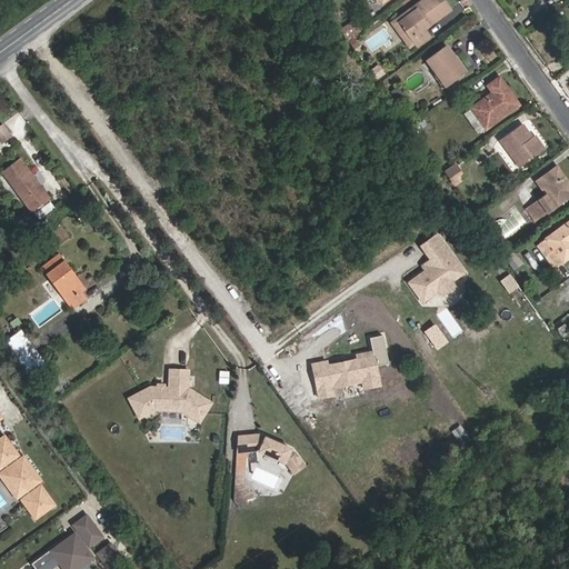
[(453,10),(446,0),(421,0),(390,22),(409,49),(416,46),(417,47),(432,36),(428,29),(453,10)]
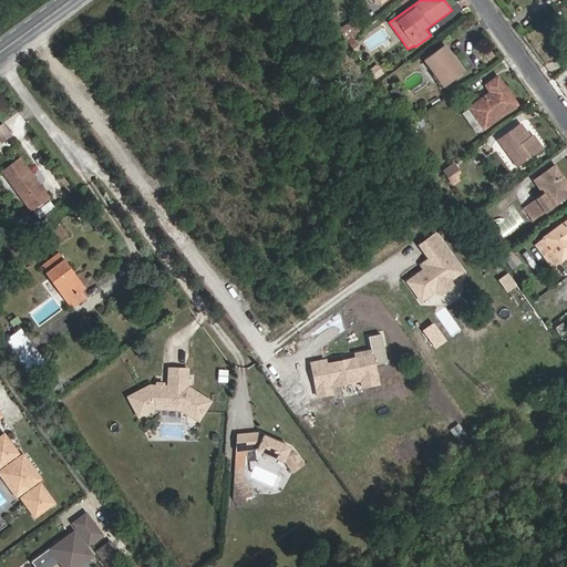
[(351,23),(338,34),(342,40),(357,30),(351,23)]
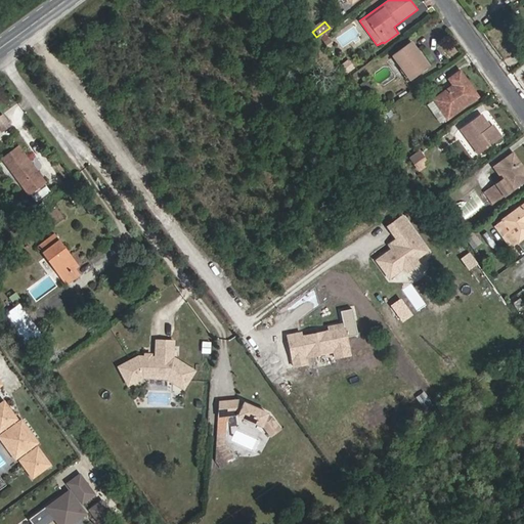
[(412,41),(393,54),(410,80),(431,66),(412,41)]
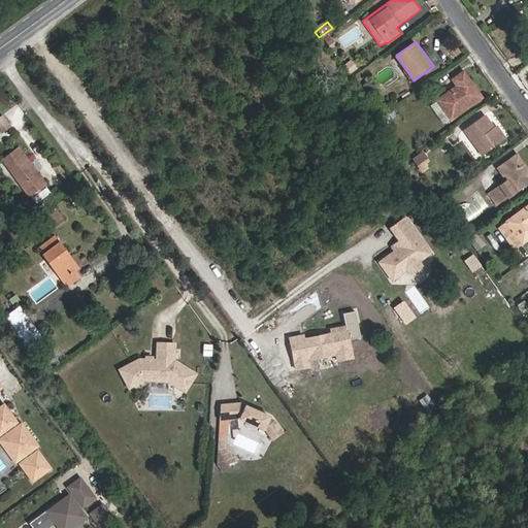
[(452,78),(457,86),(436,100),(451,122),(485,98),(466,70),(452,78)]
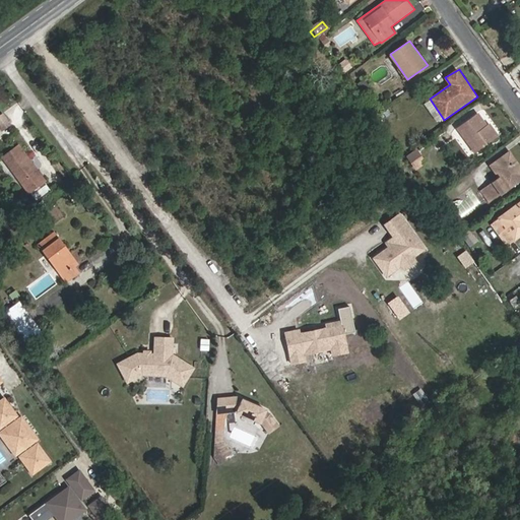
[(11,121),(4,111),(0,113),(0,120),(4,126),(11,121)]
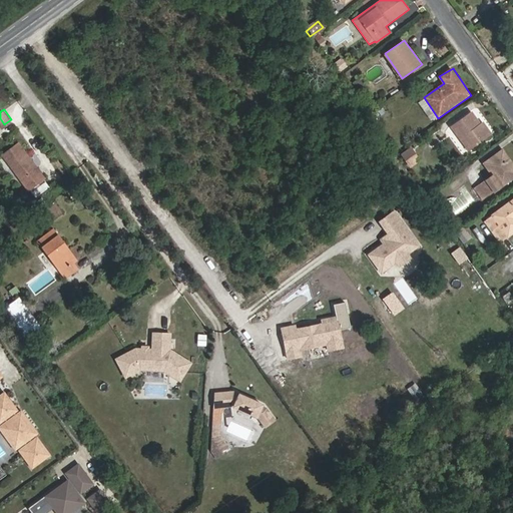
[(481,122),(473,111),(451,127),(467,150),(492,133),(483,120),(481,122)]
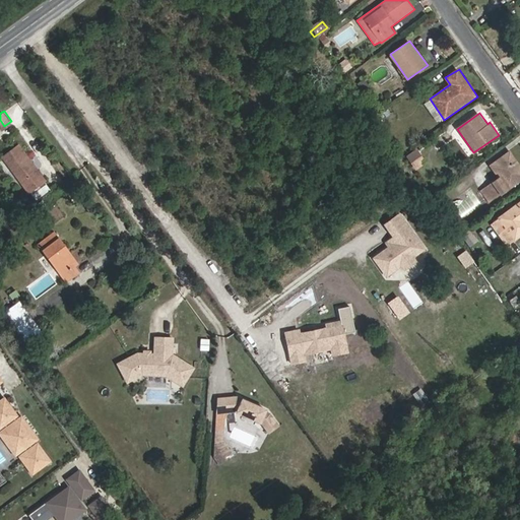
[(18,169),(31,159),(18,140),(2,152),(10,165),(14,161),(18,169)]
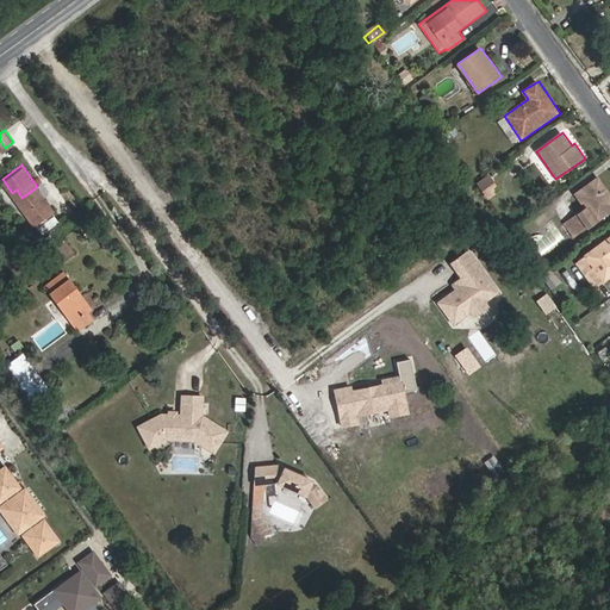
[(503,190),(490,173),(477,181),(490,199),(503,190)]
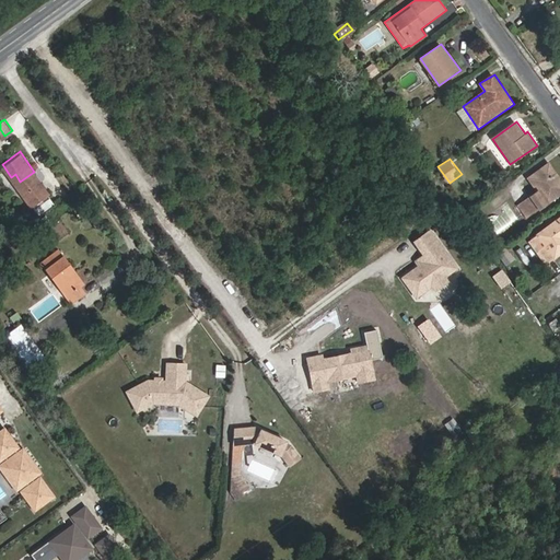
[(528,177),(538,191),(518,203),(528,218),(559,195),(559,176),(550,163),(528,177)]
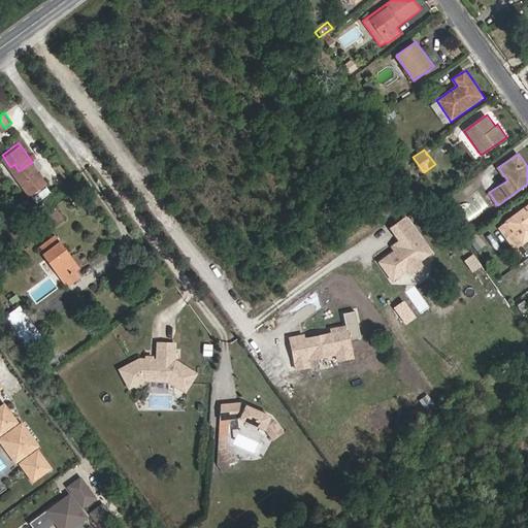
[(25,179),(38,171),(32,162),(19,171),(25,179)]
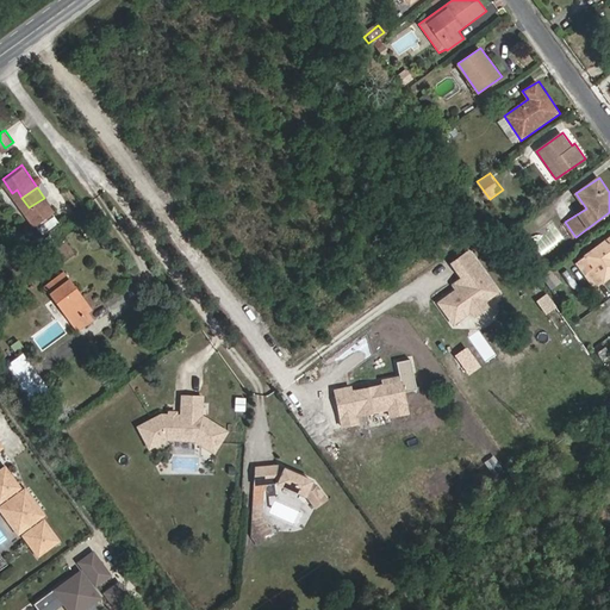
[(12,193),(17,201),(22,198),(17,190),(12,193)]
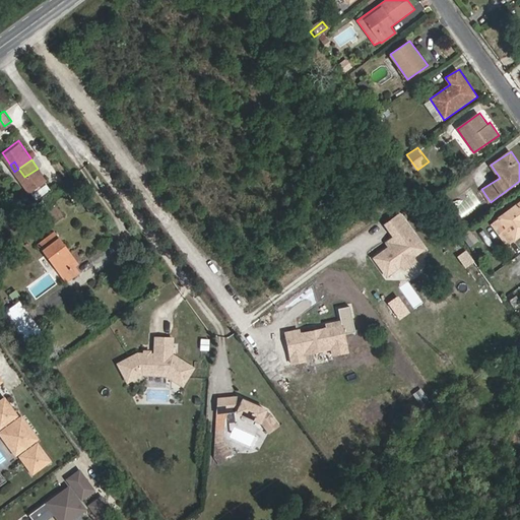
[(19,181),(24,177),(18,169),(14,172),(19,181)]
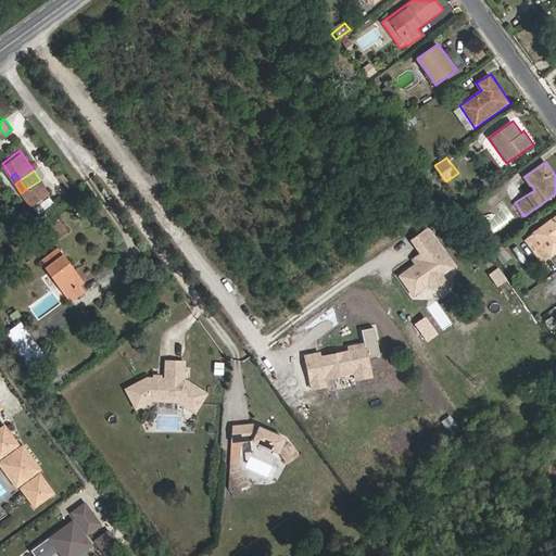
[(555,215),(532,231),(534,235),(526,241),(542,263),(555,252),(555,215)]
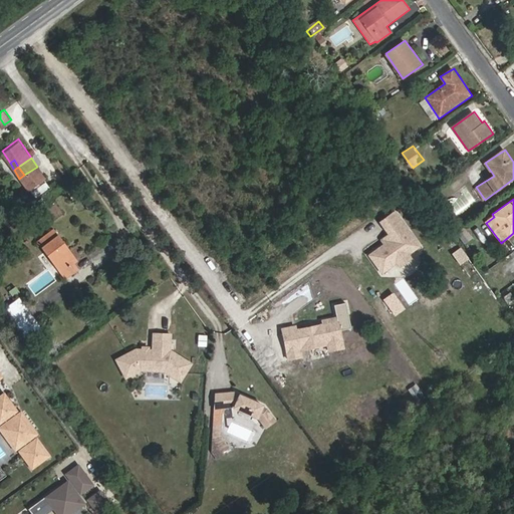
[(415,247),(391,213),(377,223),(387,235),(382,238),(386,242),(381,245),(366,256),(378,273),(394,263),(393,261),(402,254),(404,255),(415,247)]
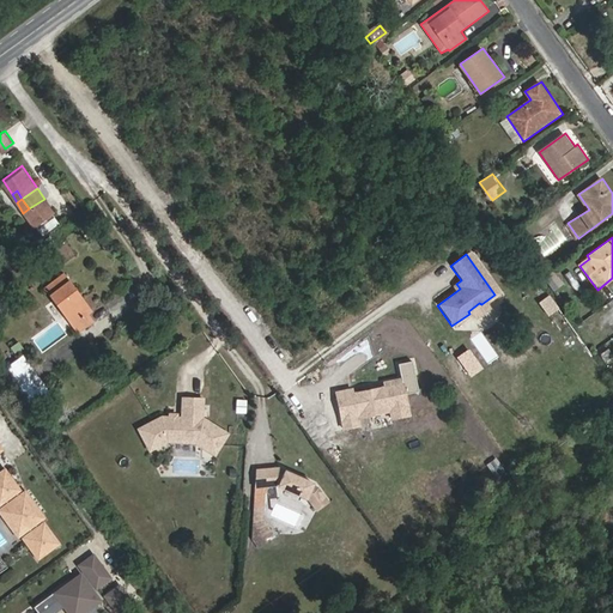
[(59,266),(38,281),(65,319),(80,308),(66,289),(72,285),(59,266)]
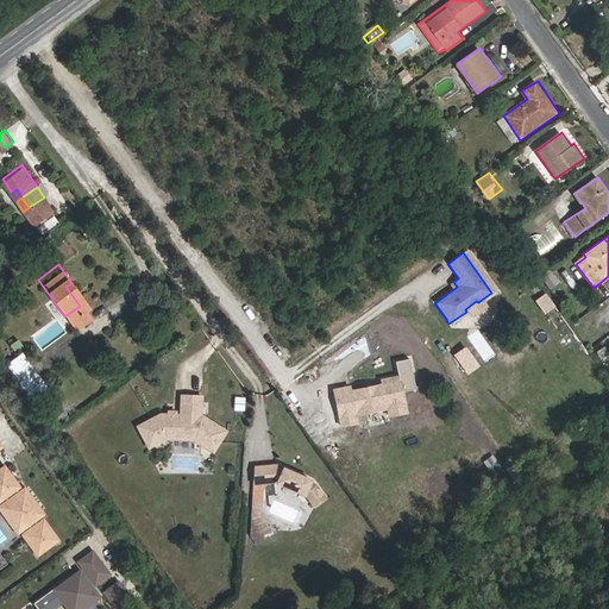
[(69,324),(90,309),(71,283),(66,287),(80,306),(64,316),(69,324)]
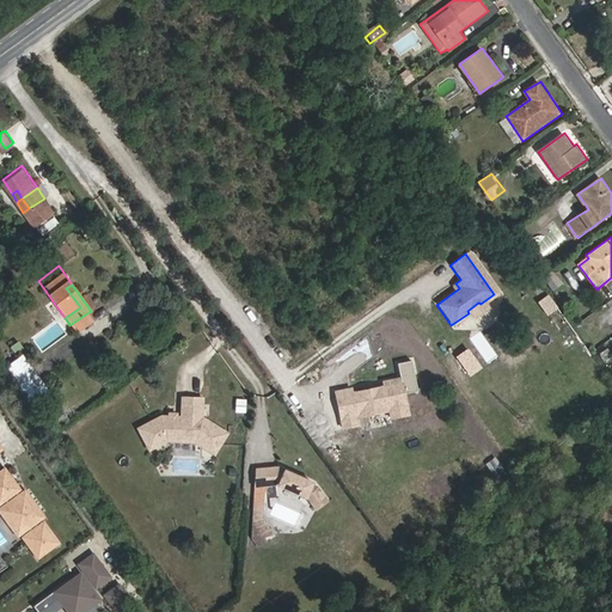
[(472,318),(484,310),(481,304),(478,303),(467,311),(469,313),(472,318)]
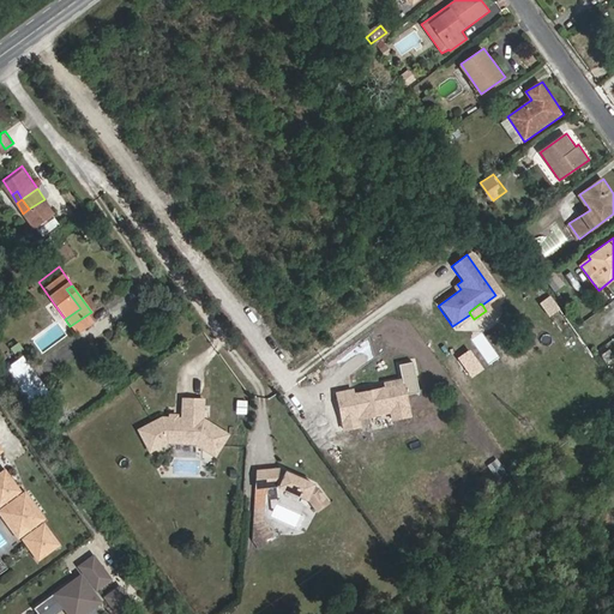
[(470,375),(482,367),(467,348),(456,356),(470,375)]
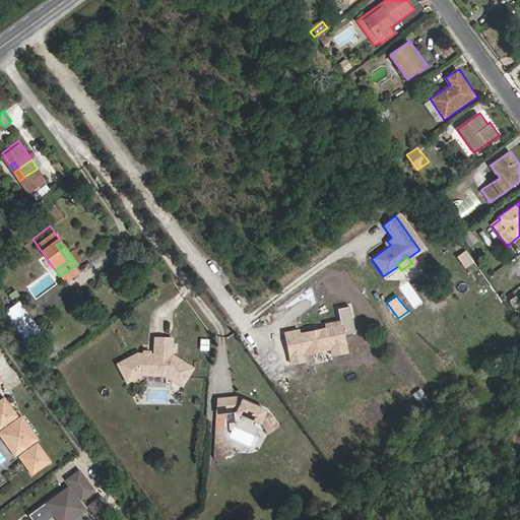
[(20,300),(5,310),(27,342),(44,331),(20,300)]
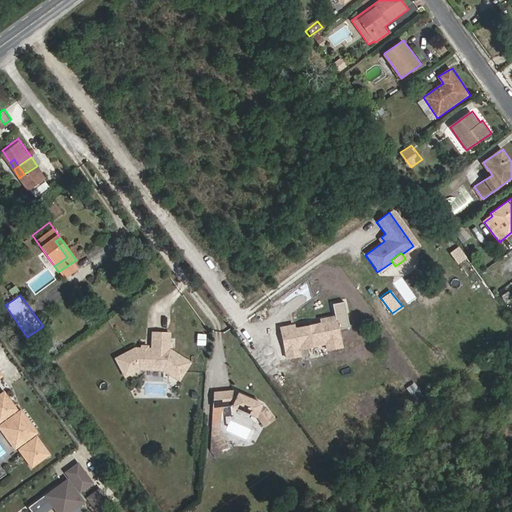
[(332,349),(349,347),(346,328),(355,326),(351,300),(339,302),(340,314),(325,316),(325,321),(302,325),(301,322),(281,325),(286,358),(308,355),(307,348),(331,344),(332,349)]
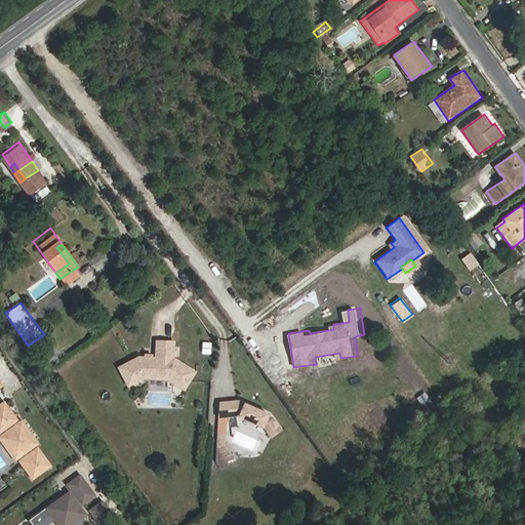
[(190,385),(199,370),(177,357),(178,340),(161,339),(160,357),(155,357),(155,354),(152,354),(151,356),(143,356),(122,366),(132,385),(147,377),(172,378),(173,374),(190,385)]
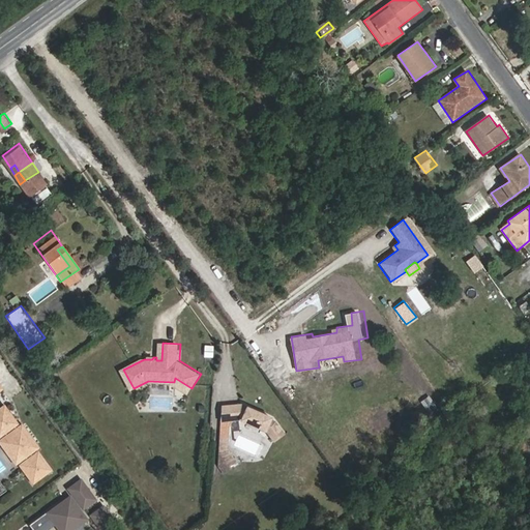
[(174,382),(189,392),(192,388),(175,378),(174,382)]
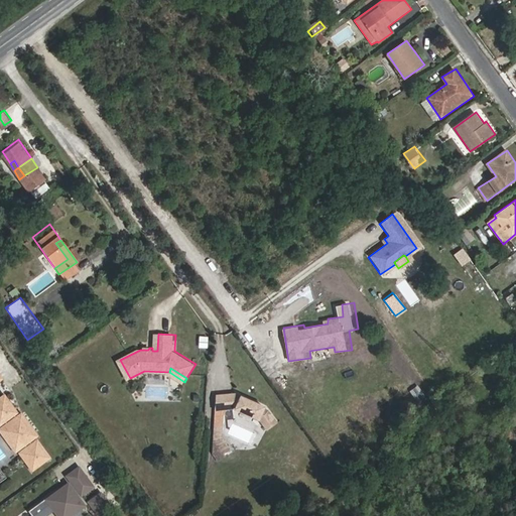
[(265,405),(237,392),(218,393),(216,416),(223,417),(224,407),(234,406),(261,418),(267,428),(277,421),(269,409),(264,407),(265,405)]
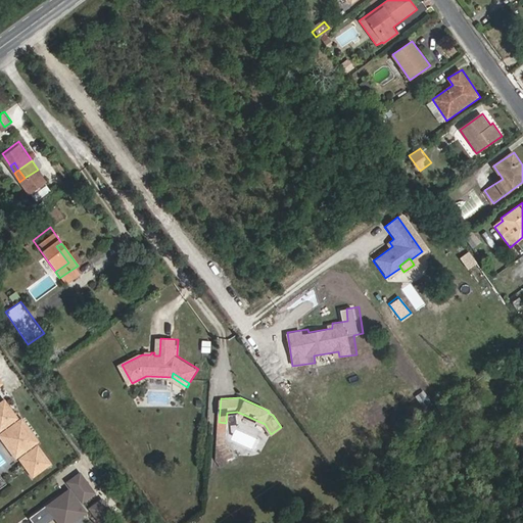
[(5,399),(0,402),(0,428),(0,429),(8,424),(10,427),(5,431),(20,453),(26,449),(29,453),(20,458),(34,475),(50,463),(38,445),(33,449),(31,446),(38,440),(22,419),(14,424),(12,421),(17,417),(5,399)]
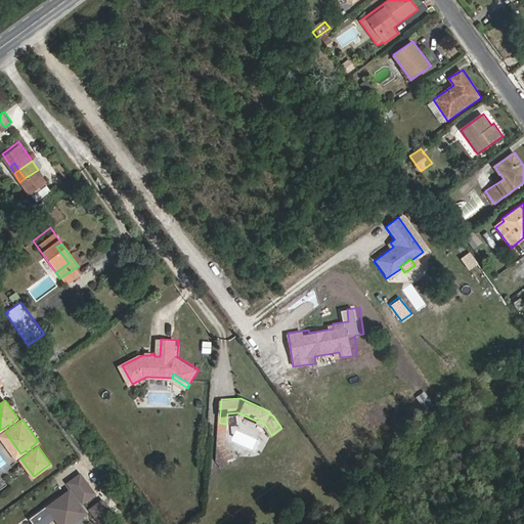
[(225,441),(226,424),(219,423),(217,443),(229,457),(235,452),(225,441)]
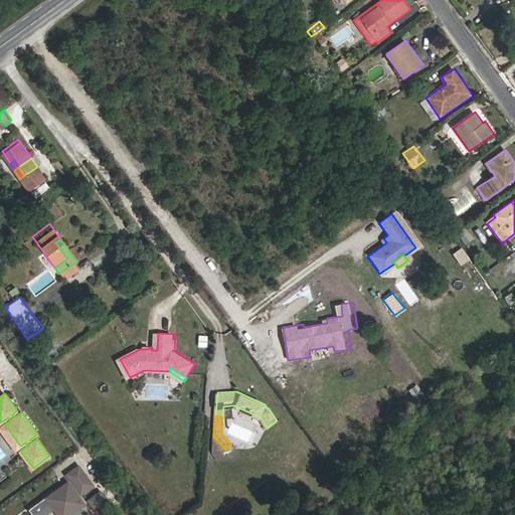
[(20,446),(5,424),(0,427),(16,450),(20,446)]
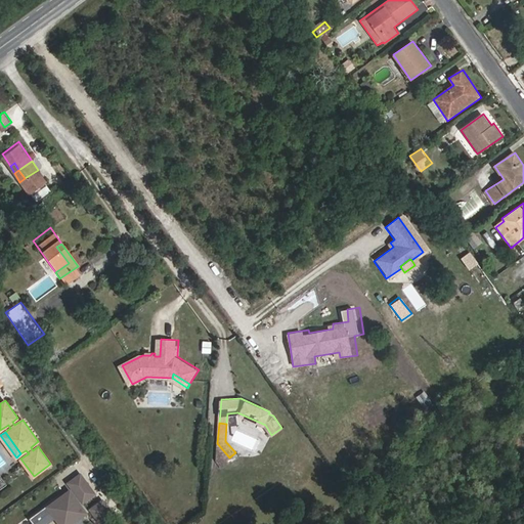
[(81,474),(69,483),(77,494),(89,485),(81,474)]
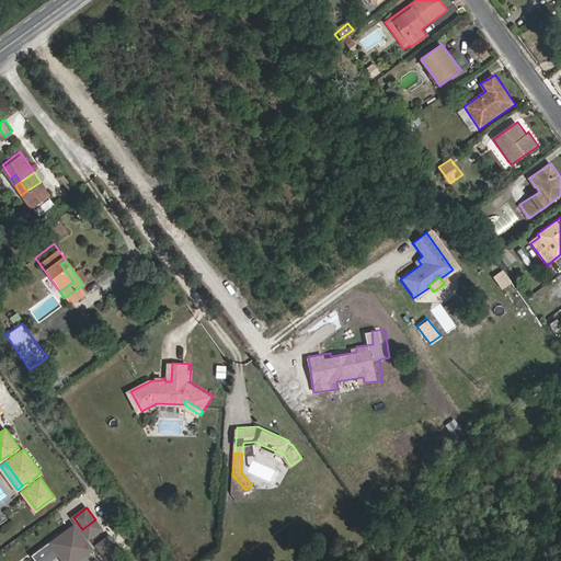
[(95,519),(82,529),(89,538),(102,528),(95,519)]
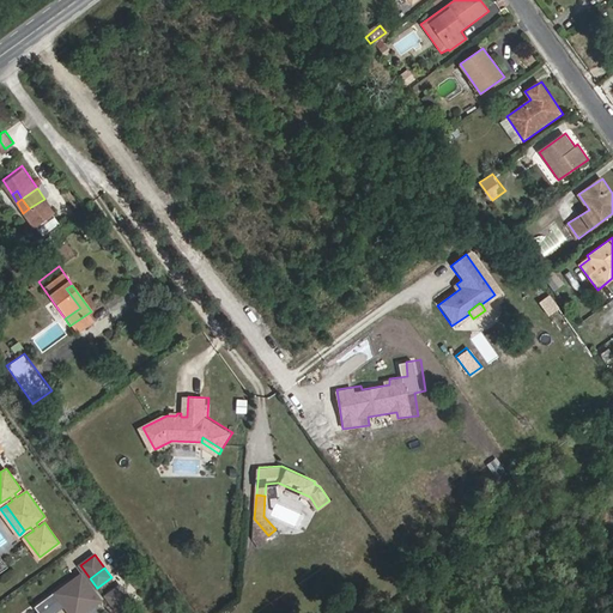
[(79,582),(77,577),(56,593),(55,590),(34,606),(38,612),(54,612),(65,606),(70,612),(82,612),(101,600),(85,577),(79,582)]
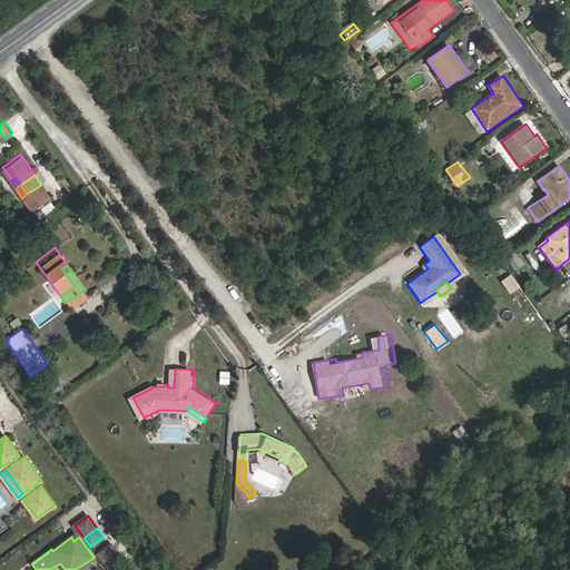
[(112,569),(126,558),(112,542),(99,554),(112,569)]
